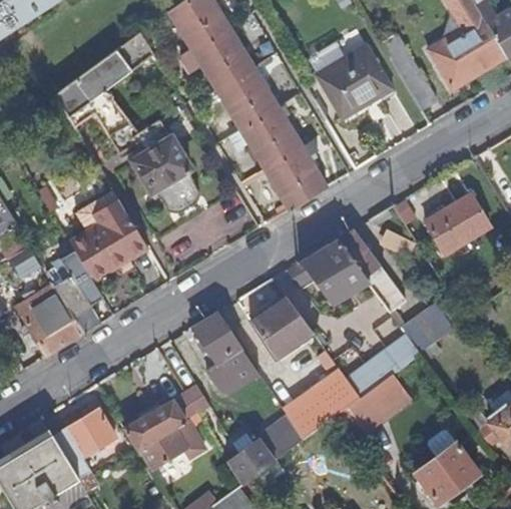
[(0,34),(52,0),(0,0),(0,34)]
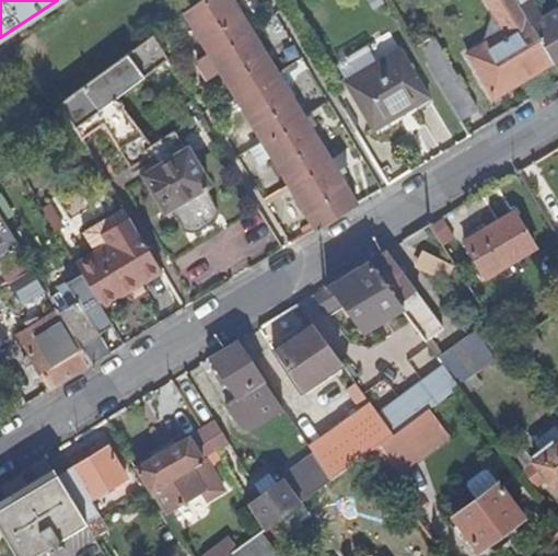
[(183,13),(209,56),(231,43),(204,0),(201,0),(183,13)]
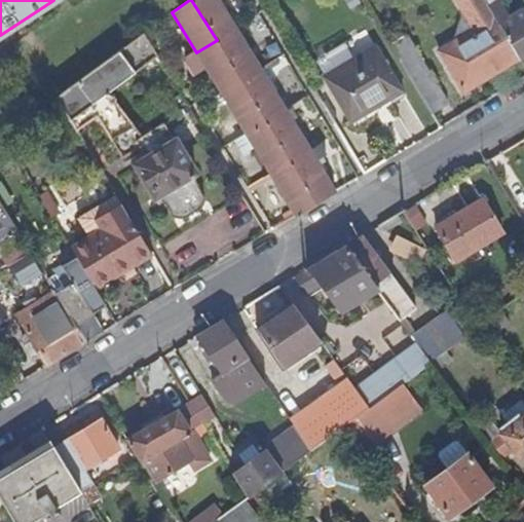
[(191,0),(217,40),(235,29),(218,0),(191,0)]
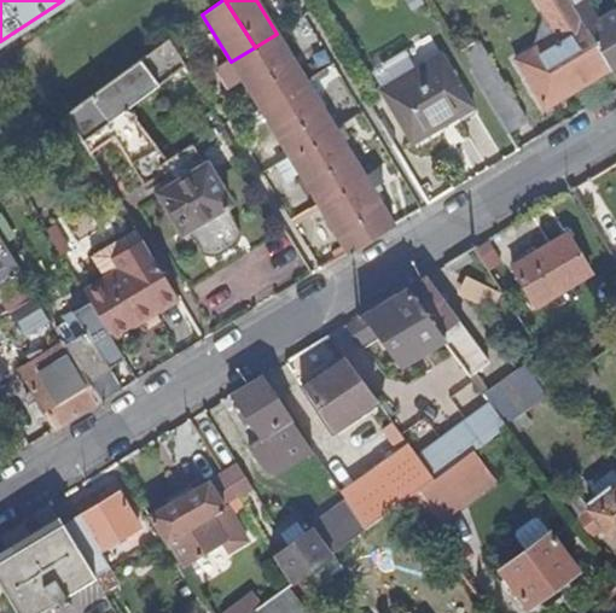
[(563,98),(610,68),(574,9),(569,0),(536,0),(546,16),(555,11),(571,38),(540,57),(534,47),(515,60),(541,103),(559,92),(563,98)]
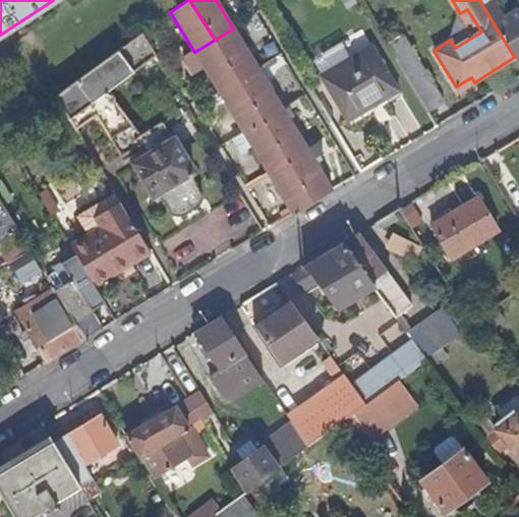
[(483,7),(514,57),(518,54),(518,8),(518,9),(504,18),(494,2),(483,7)]
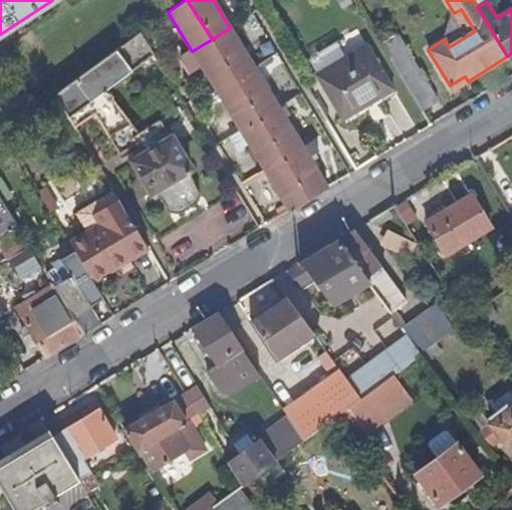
[(155,33),(151,25),(141,32),(145,40),(155,33)]
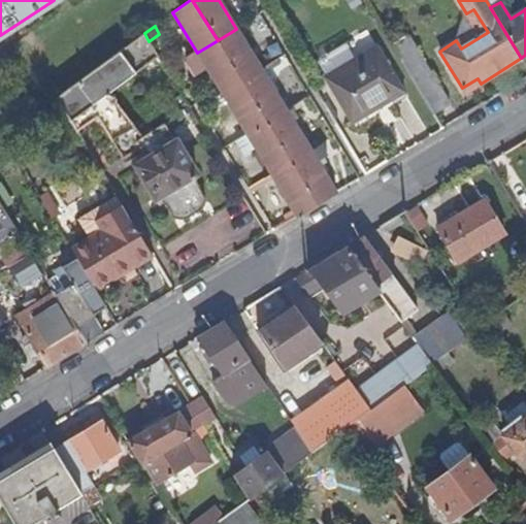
[(218,40),(242,82),(262,69),(236,29),(218,40)]
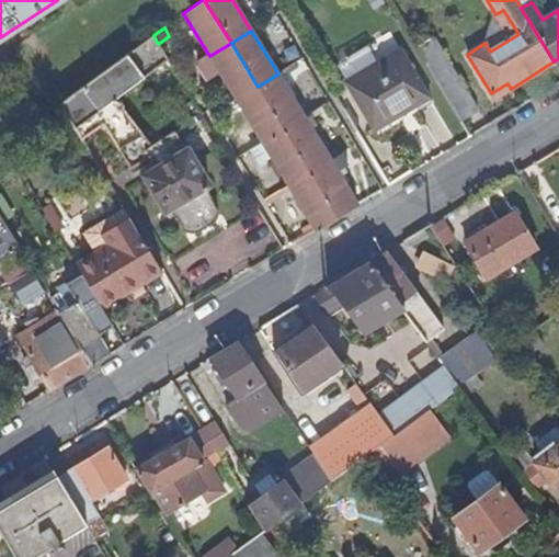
[(58,105),(80,140),(102,126),(130,170),(148,158),(156,170),(144,178),(164,211),(167,209),(175,219),(183,231),(186,234),(193,235),(198,232),(215,223),(217,218),(219,213),(210,201),(206,185),(207,184),(173,131),(150,145),(125,104),(126,103),(121,94),(170,61),(158,44),(153,35),(58,105)]
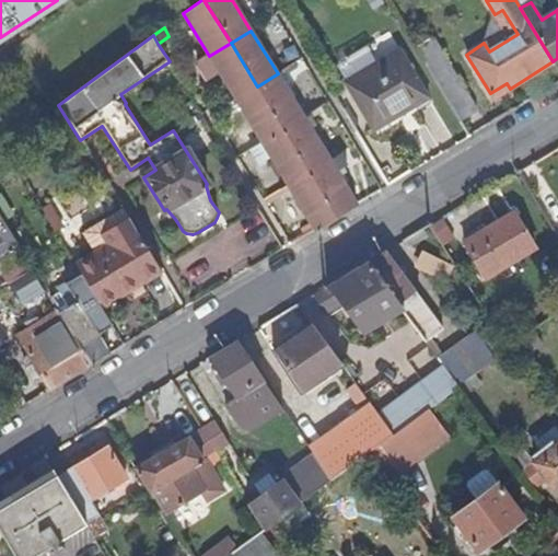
[(416,46),(461,118),(477,108),(432,36),(416,46)]
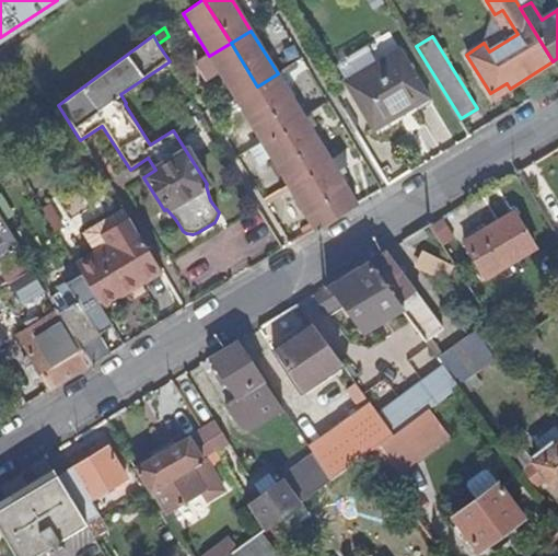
[(209,56),(236,100),(257,87),(231,43),(209,56)]
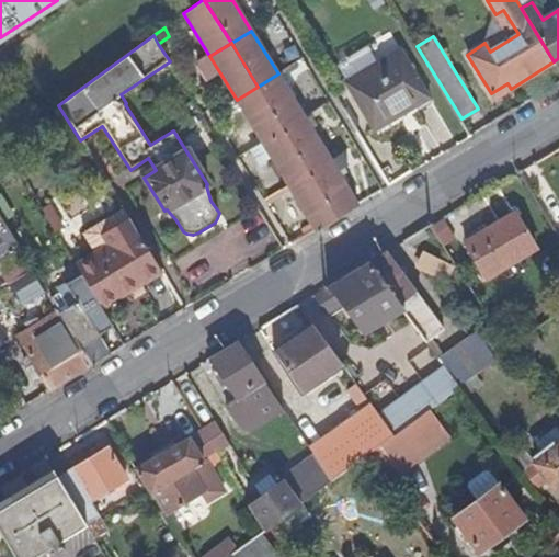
[(375,129),(429,97),(400,49),(346,82),(375,129)]
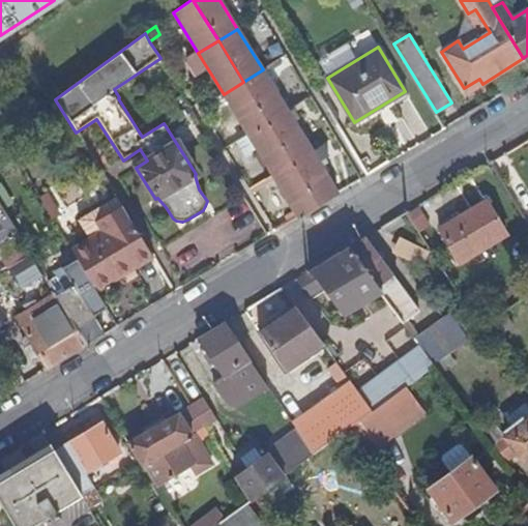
[(243,82),(268,122),(288,110),(263,69),(243,82)]
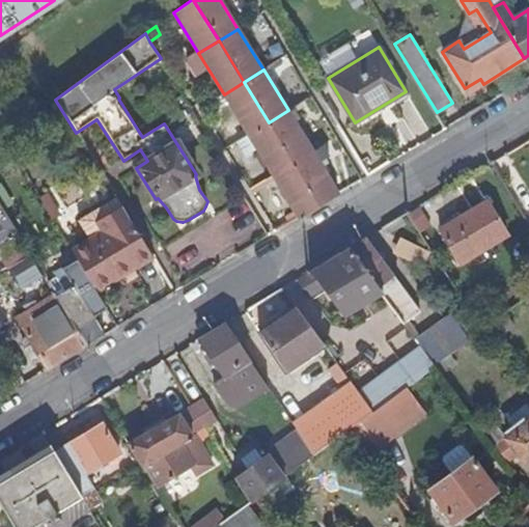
[(232,107),(249,134),(269,122),(244,82),(224,94),(214,101),(222,114),(232,107)]
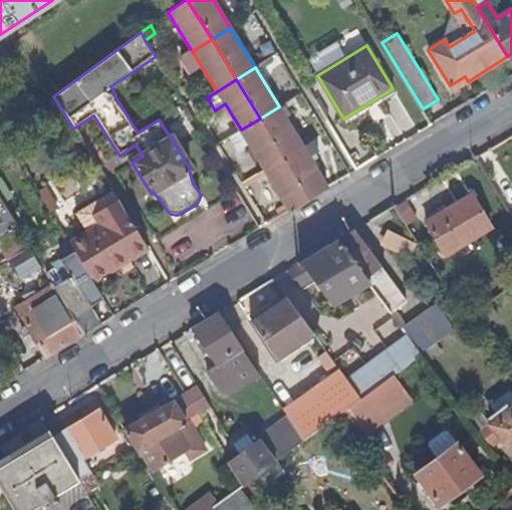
[(260,118),(284,158),(303,146),(279,106),(260,118)]
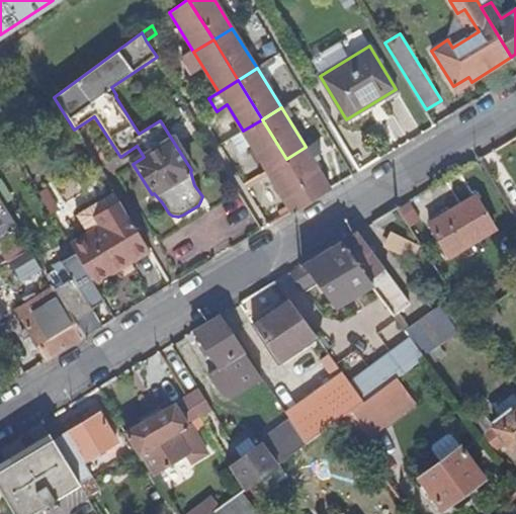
[(243,131),(267,170),(286,159),(262,119),(243,131)]
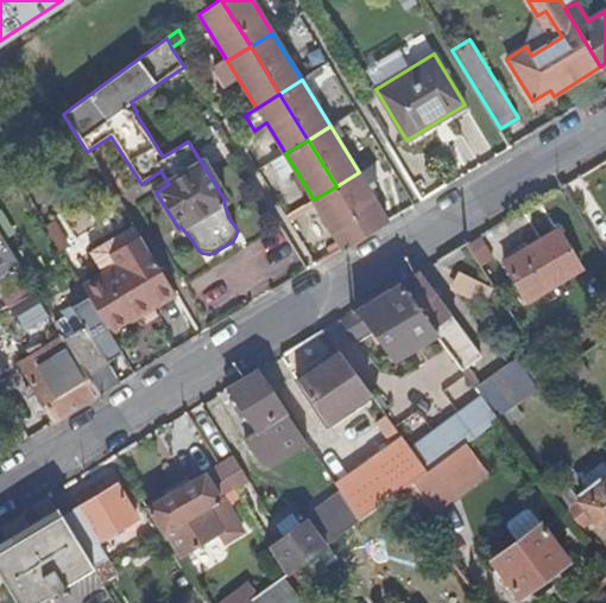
[(272,185),(292,170),(277,150),(257,166),(272,185)]
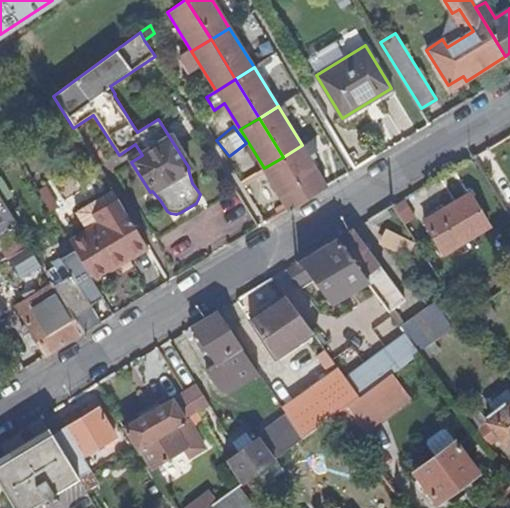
[(283,157),(308,198),(327,186),(308,155),(318,149),(312,139),(302,145),(283,157)]
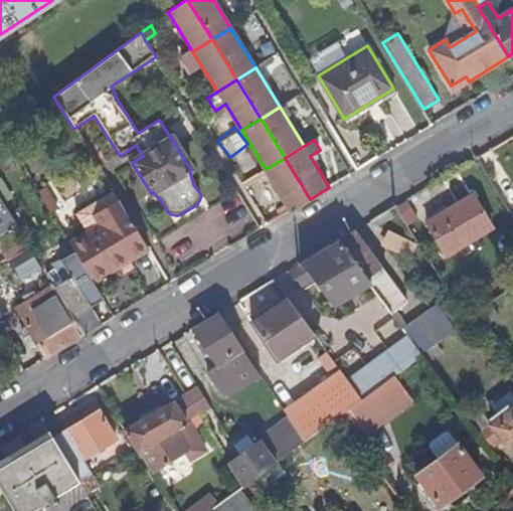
[(266,169),(291,210),(310,199),(285,158),(266,169)]
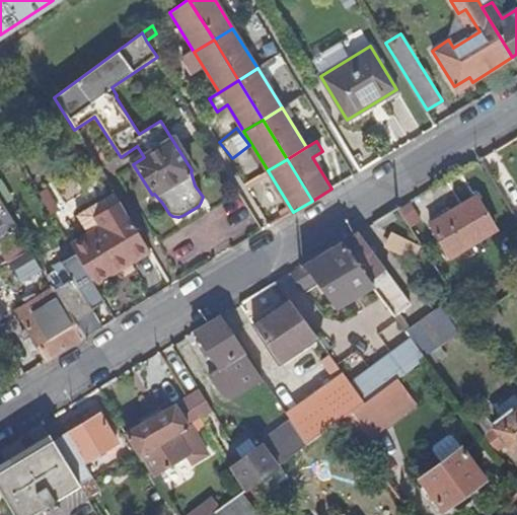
[(449,254),(495,227),(474,195),(430,222),(449,254)]
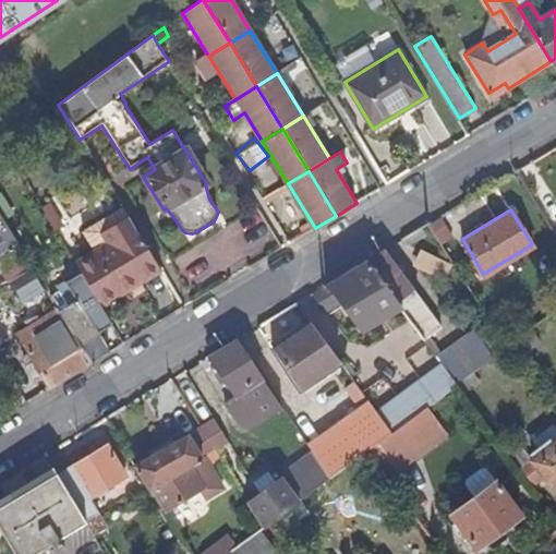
[(0,257),(20,245),(0,214),(0,257)]
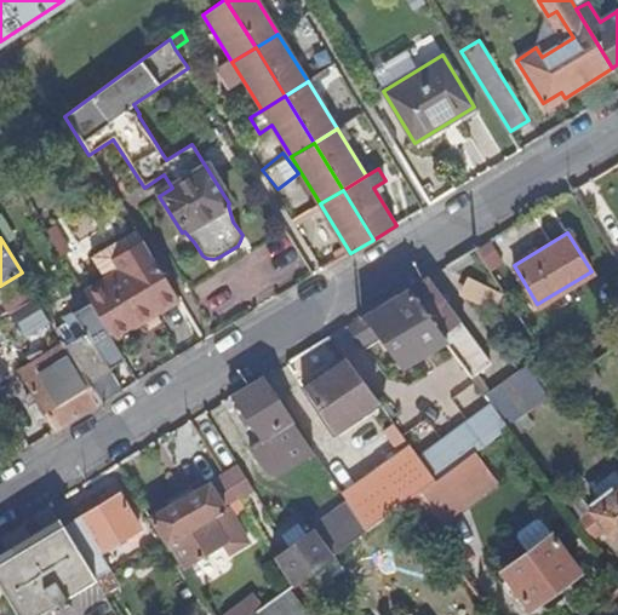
[(90,302),(113,339),(143,321),(139,314),(175,293),(142,241),(110,259),(119,271),(85,292),(90,302)]
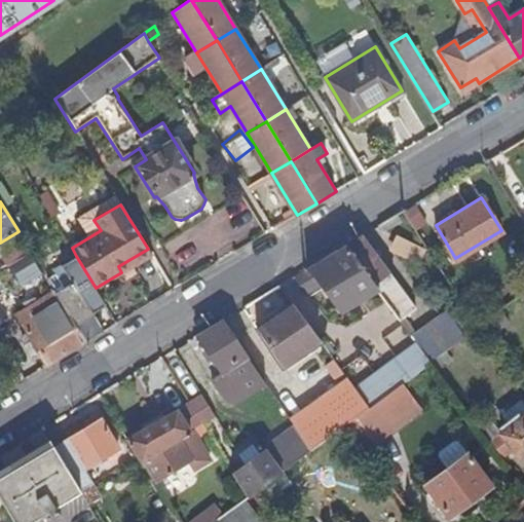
[(411,219),(416,227),(426,222),(421,214),(411,219)]
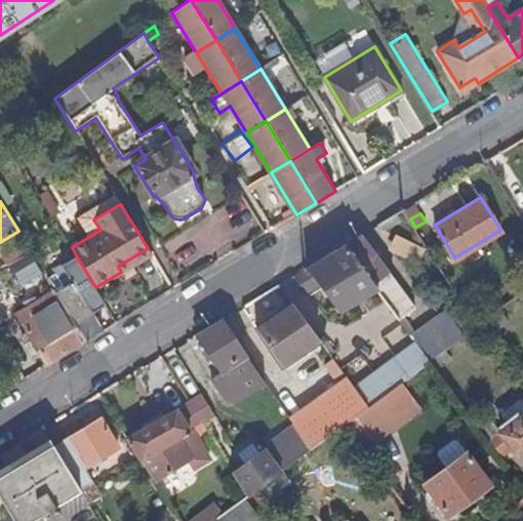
[(413,258),(420,244),(394,230),(387,245),(413,258)]
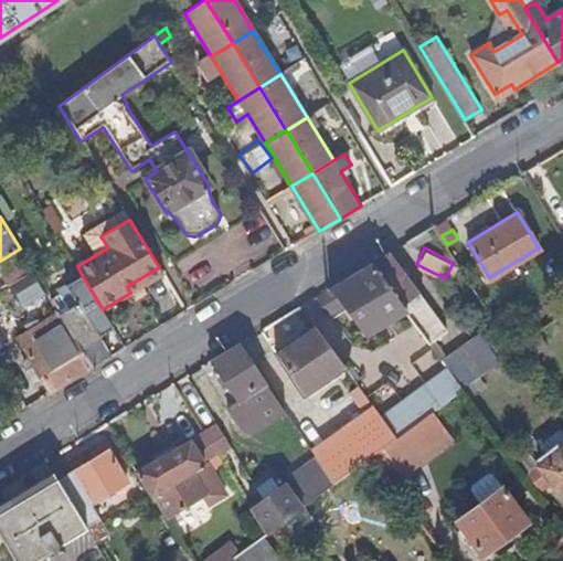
[(374,262),(407,310),(424,335),(432,329),(436,327),(416,296),(418,295),(390,253),(374,262)]
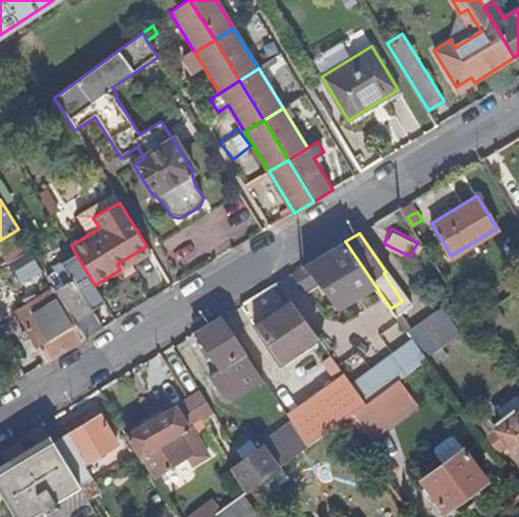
[(345,241),(292,274),(303,289),(315,279),(338,310),(376,286),(345,241)]
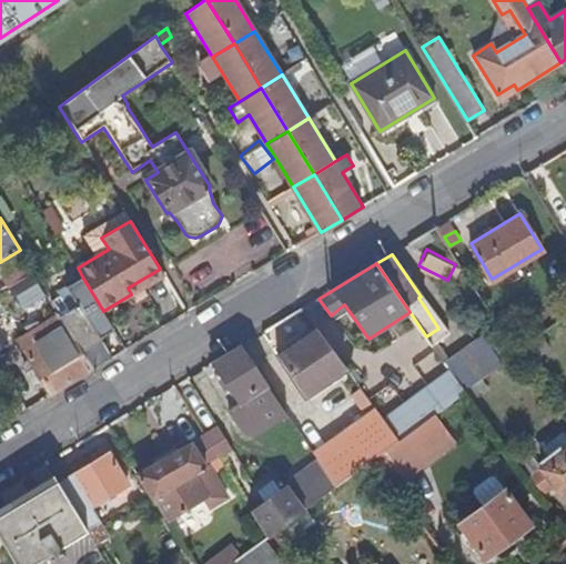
[(131,294),(163,275),(160,269),(128,288),(131,294)]
